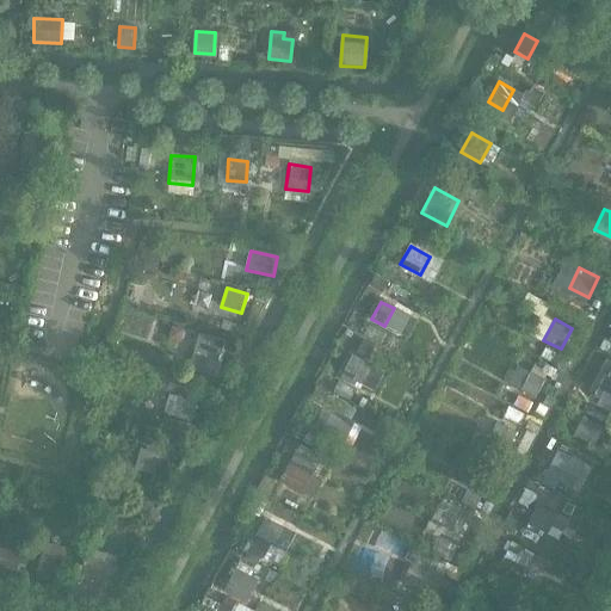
[(372,358),(378,345),(364,338),(358,351),(372,358)]
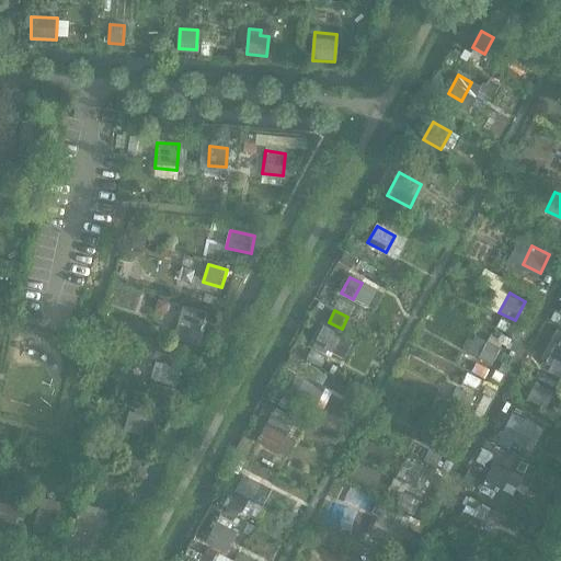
[(560,312),(557,310),(551,320),(559,324),(560,318),(560,312)]
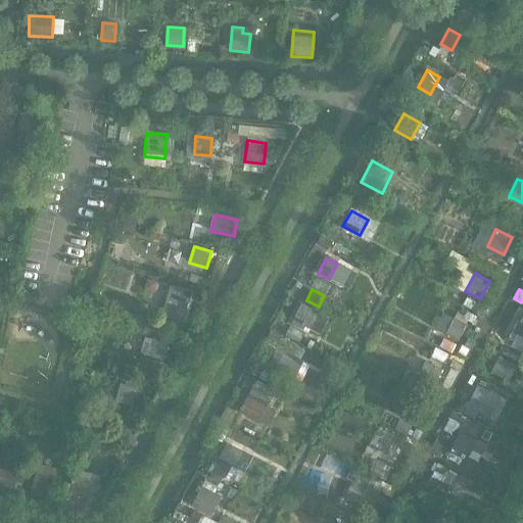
[(168,296),(161,316),(186,323),(188,313),(185,313),(188,302),(168,296)]
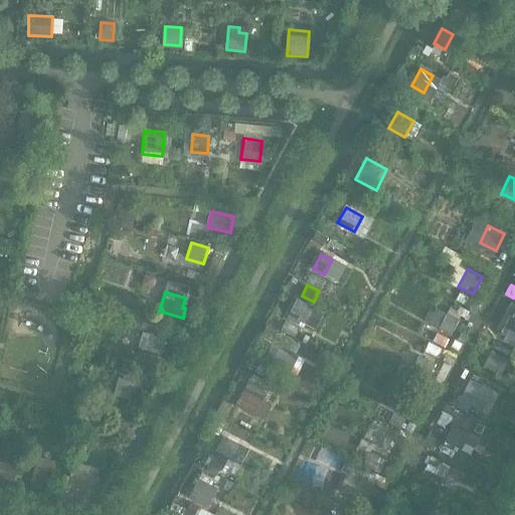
[(315,308),(297,299),(289,316),(307,325),(315,308)]
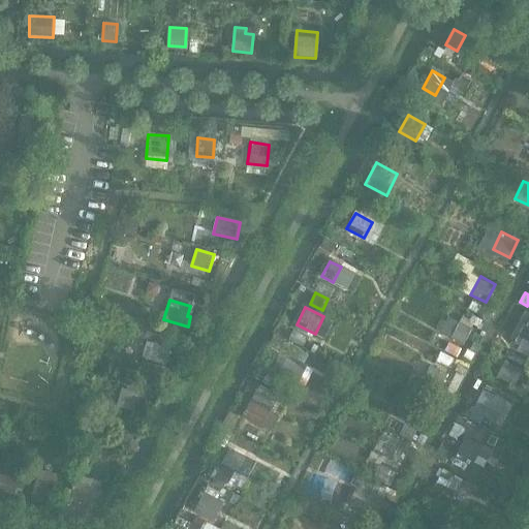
[(463,343),(471,327),(448,315),(440,331),(463,343)]
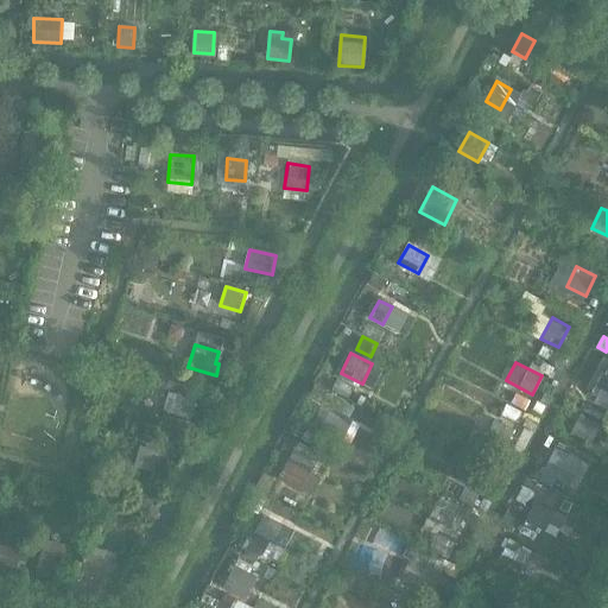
[(607,366),(605,366),(596,384),(607,388),(607,366)]
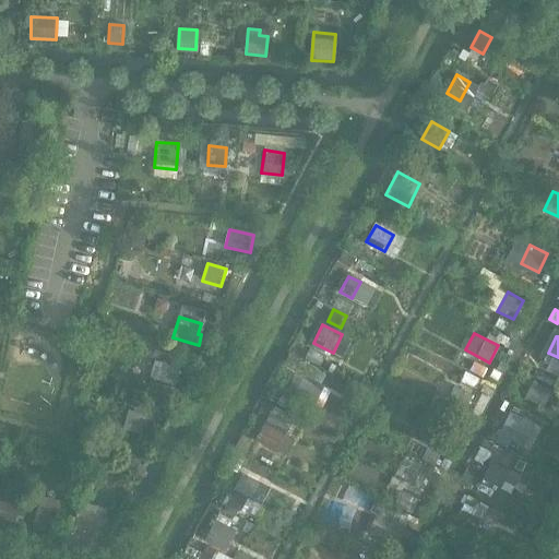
[(170,366),(155,361),(150,380),(175,387),(181,364),(171,361),(170,366)]
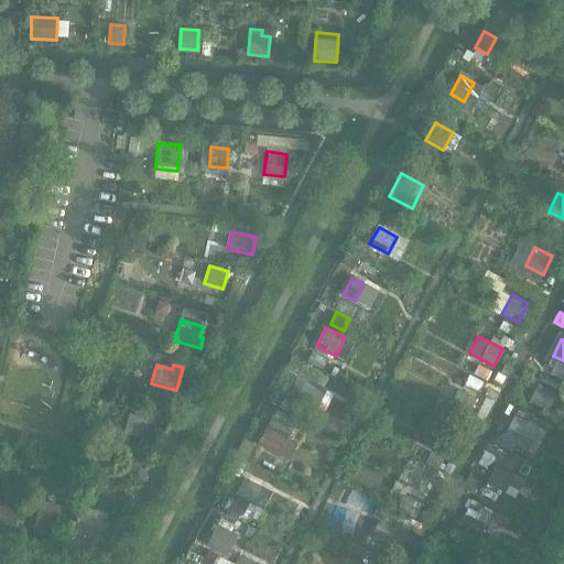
[(297,380),(289,397),(305,404),(314,388),(297,380)]
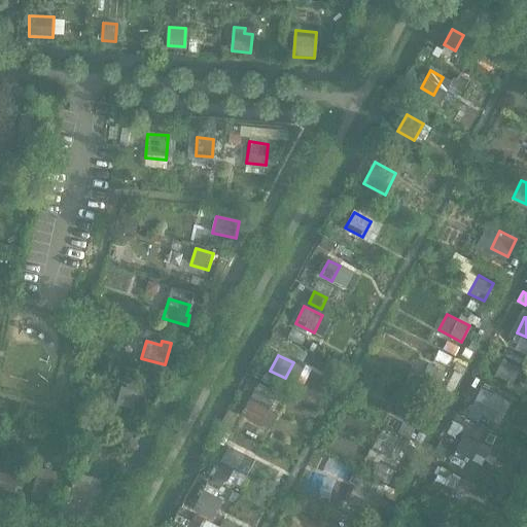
[(523,366),(504,357),(495,373),(514,383),(523,366)]
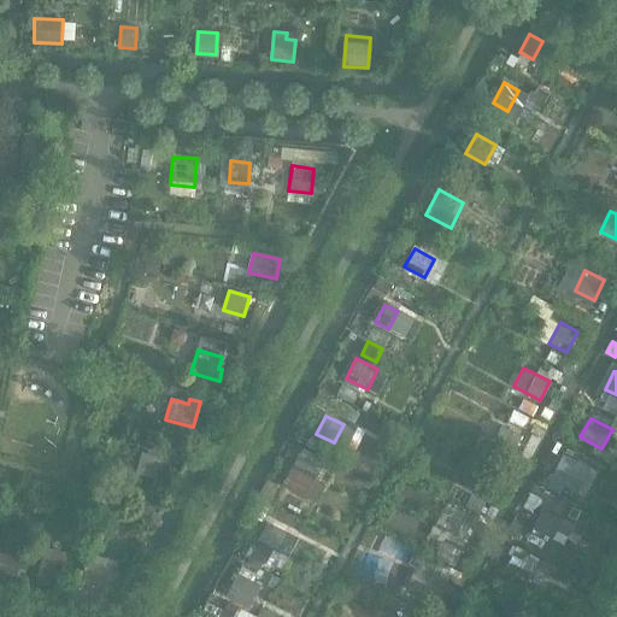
[(164,458),(142,452),(136,474),(157,479),(164,458)]
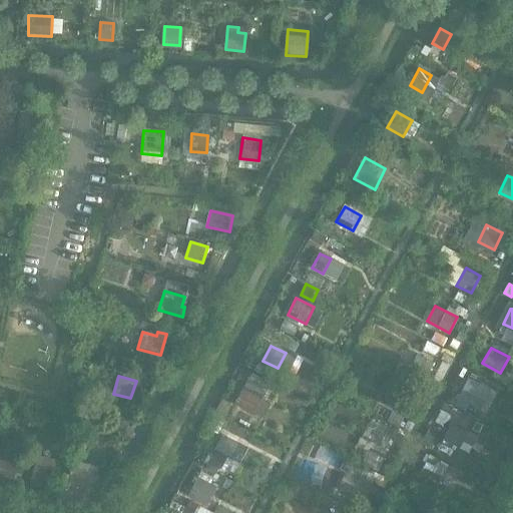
[(457,404),(488,416),(499,388),(467,377),(457,404)]
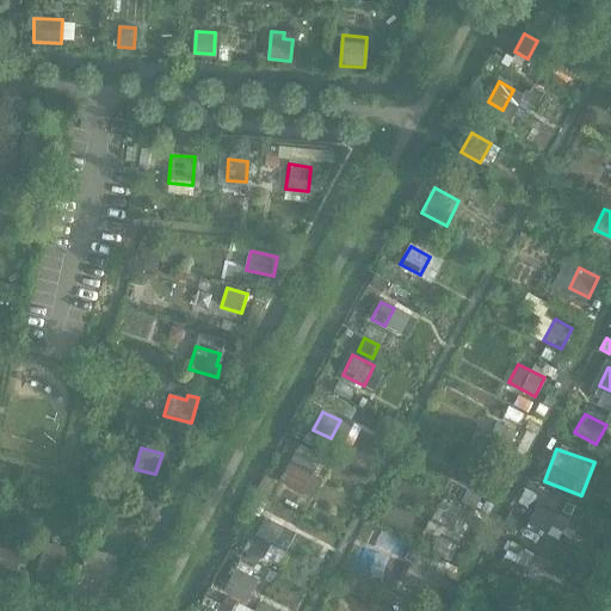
[(289,463),(279,481),(301,493),(310,475),(289,463)]
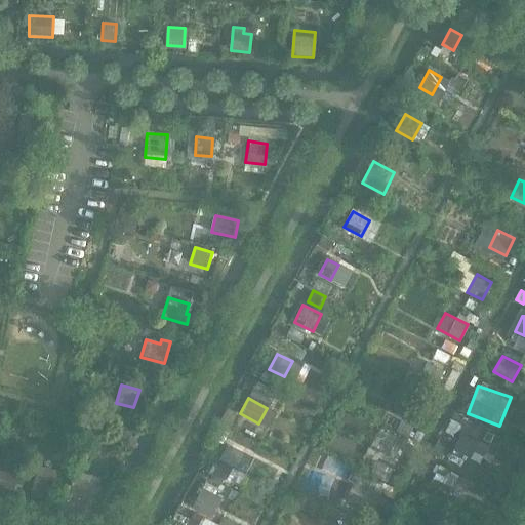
[(462,431),(453,449),(472,457),(480,439),(462,431)]
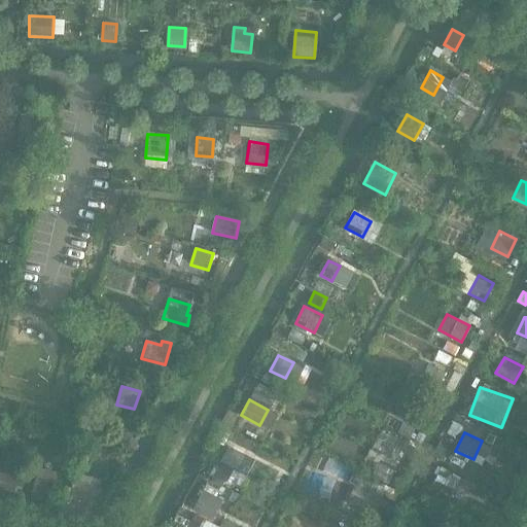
[(384,434),(377,478),(395,481),(402,437),(384,434)]
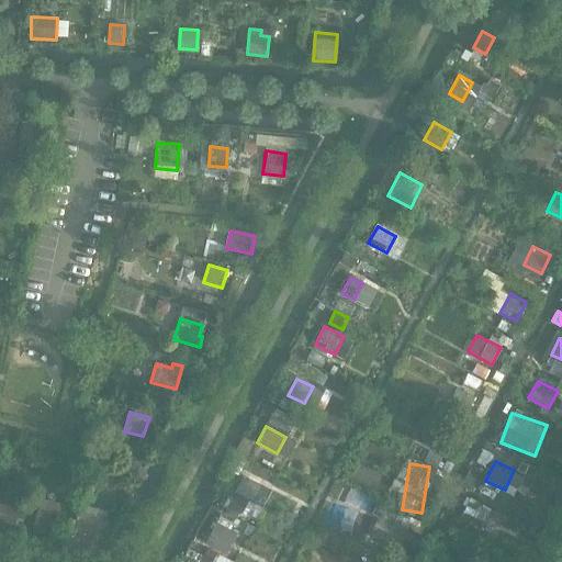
[(244,478),(235,493),(251,502),(259,485),(244,478)]
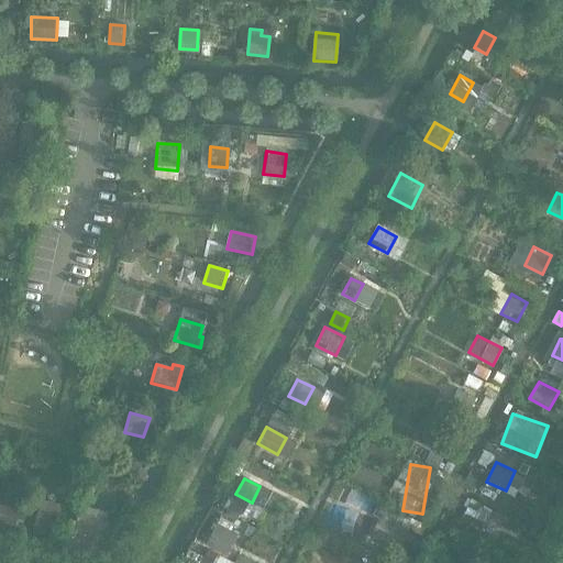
[(496,539),(509,517),(474,497),(461,519),(496,539)]
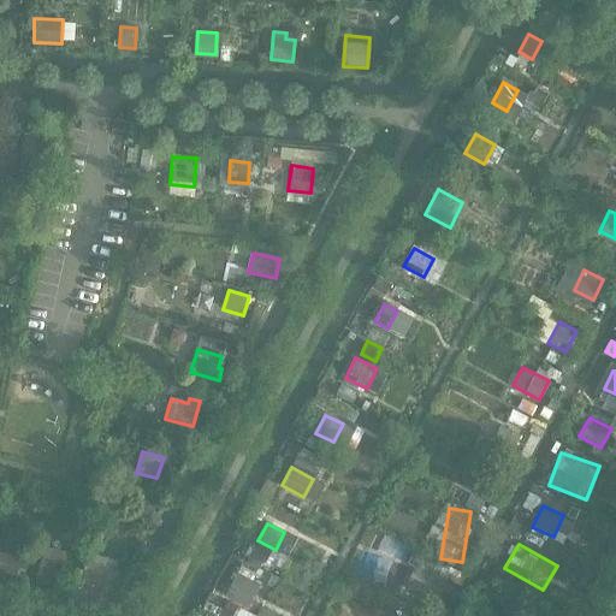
[(0,579),(17,584),(25,555),(1,548),(0,550),(0,579)]
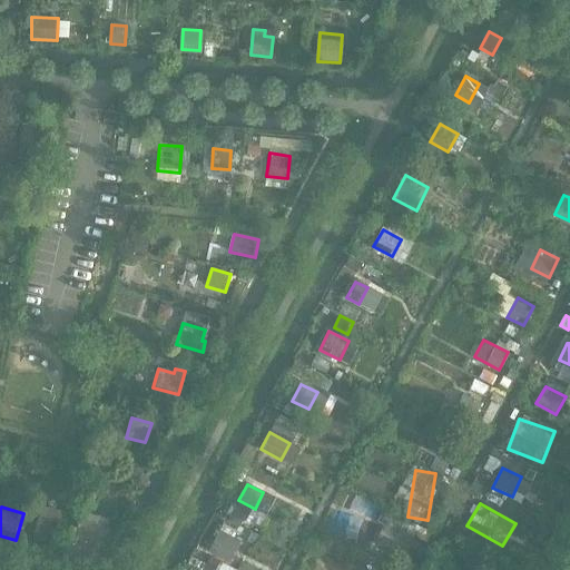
[(38,519),(33,537),(51,541),(57,523),(38,519)]
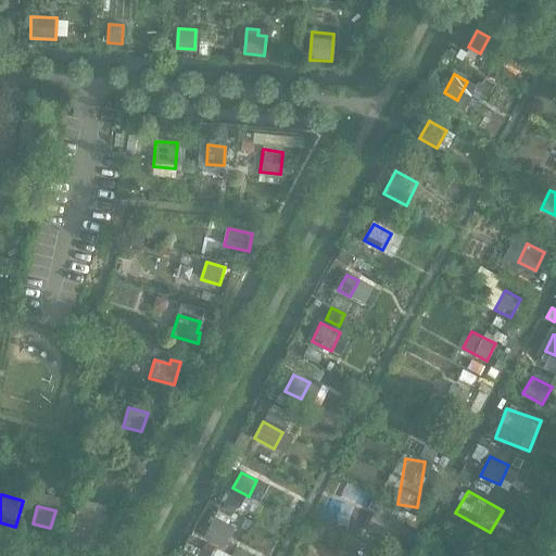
[(235,527),(214,516),(203,538),(224,548),(235,527)]
